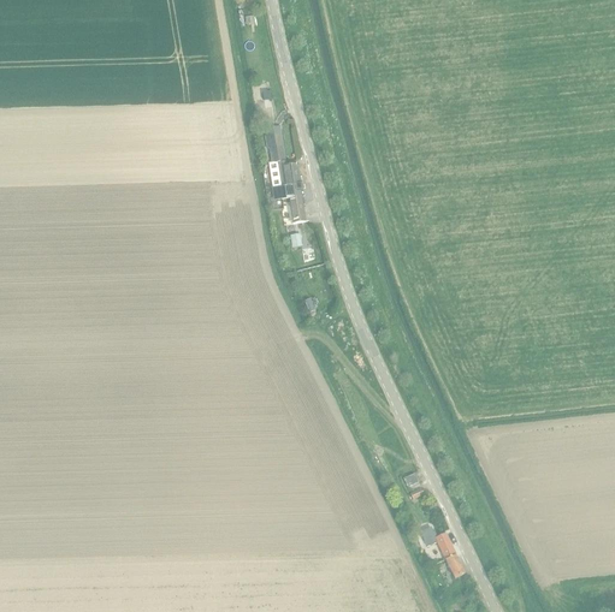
[(273,144),(281,183),(300,179),(297,161),(287,162),(281,131),(270,132),(266,134),(268,146),(273,144)]
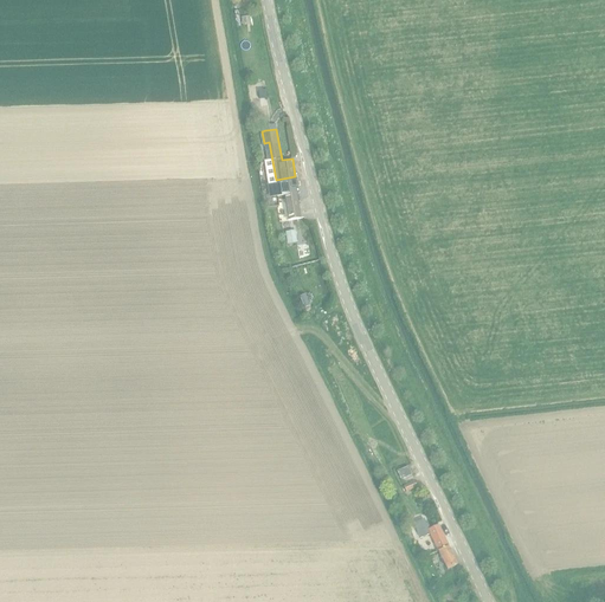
[(278,192),(298,189),(296,177),(297,177),(296,176),(295,176),(276,180),(278,192)]
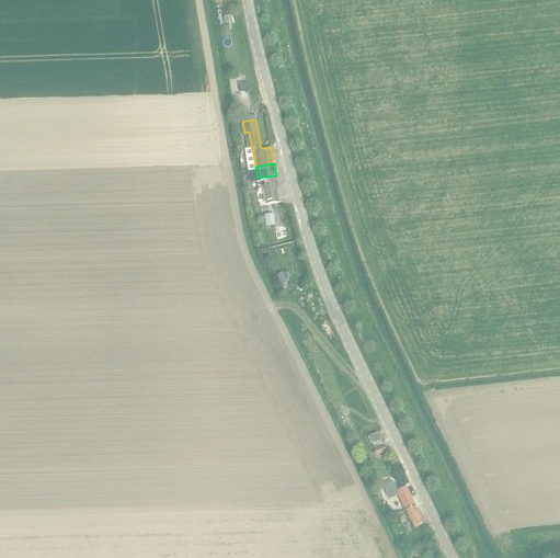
[(263,179),(266,202),(280,200),(276,175),(258,178),(258,180),(263,179)]
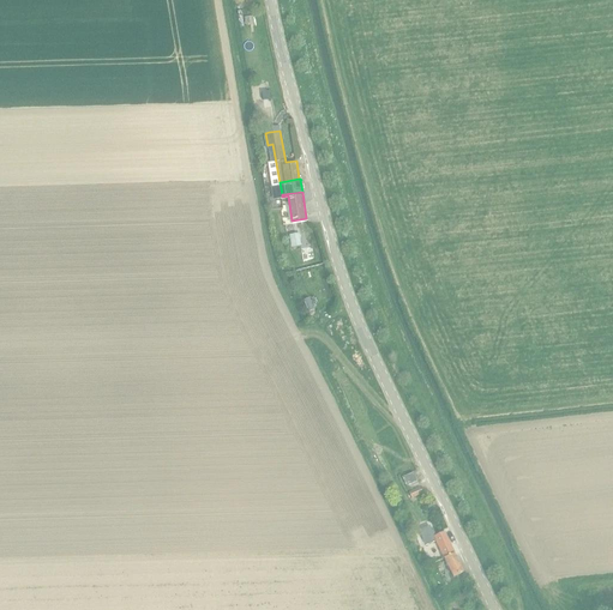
[(302,243),(300,230),(290,231),(292,245),(302,243)]
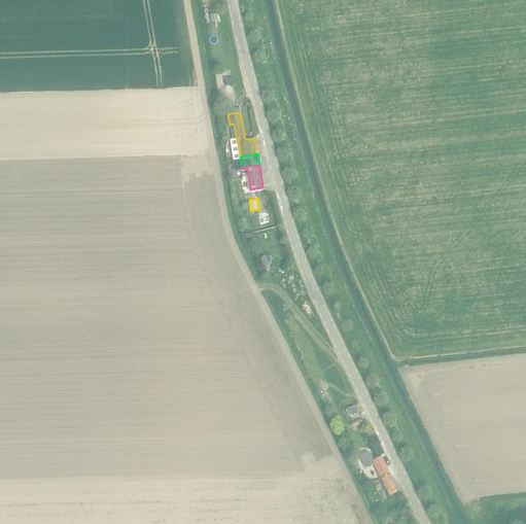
[(355,404),(346,408),(349,414),(358,410),(355,404)]
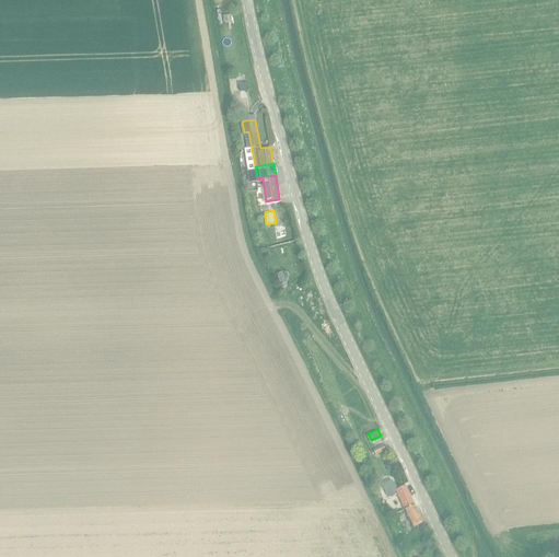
[(376,453),(387,448),(384,441),(374,447),(376,453)]
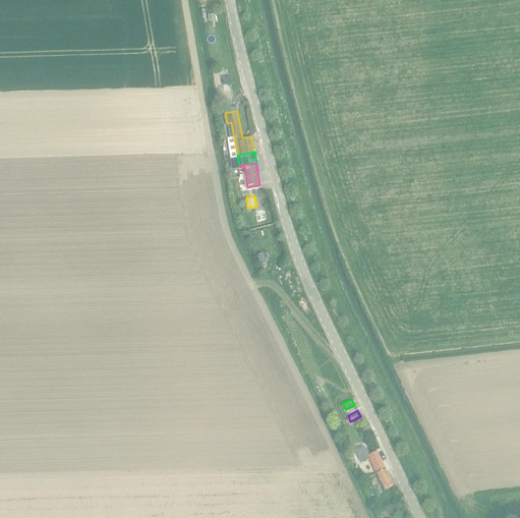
[(378,471),(386,467),(378,449),(369,453),(368,451),(369,451),(368,448),(367,449),(365,444),(356,448),(361,460),(370,456),(378,471)]
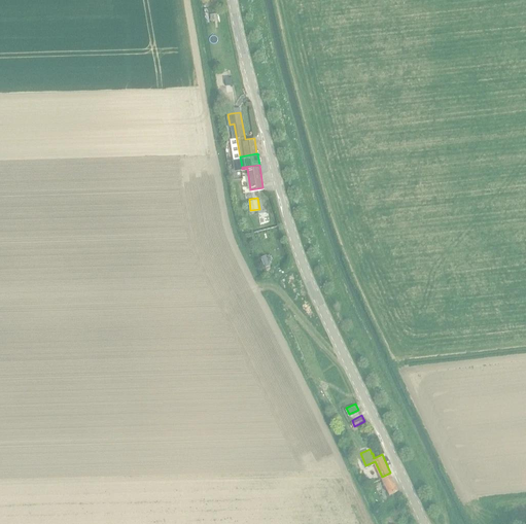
[(390,473),(382,477),(389,493),(398,489),(390,473)]
